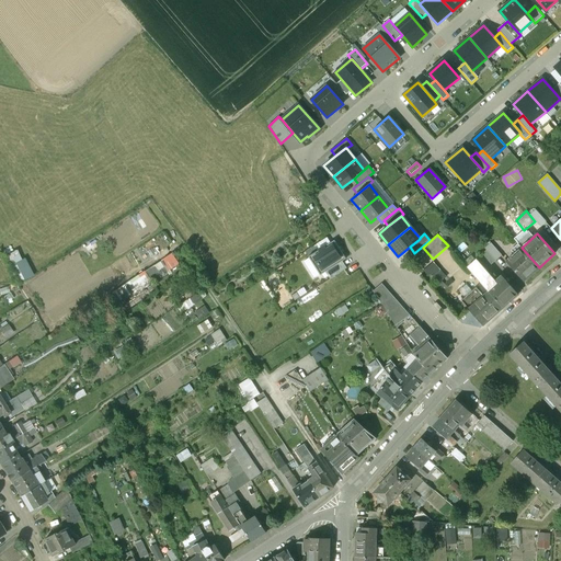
[(346,259),(334,240),(308,258),(320,275),(346,259)]
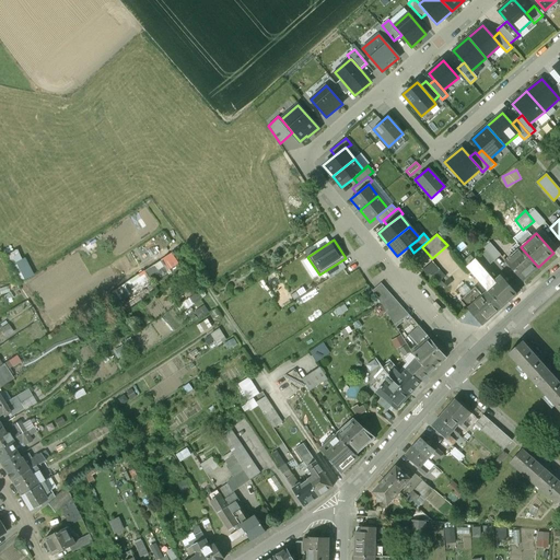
[(500,255),(492,245),(486,251),(494,260),(500,255)]
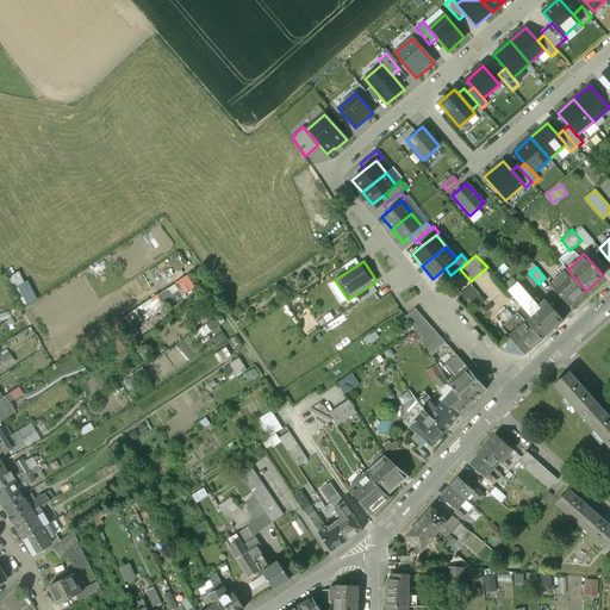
[(586,291),(567,269),(551,285),(568,306),(586,291)]
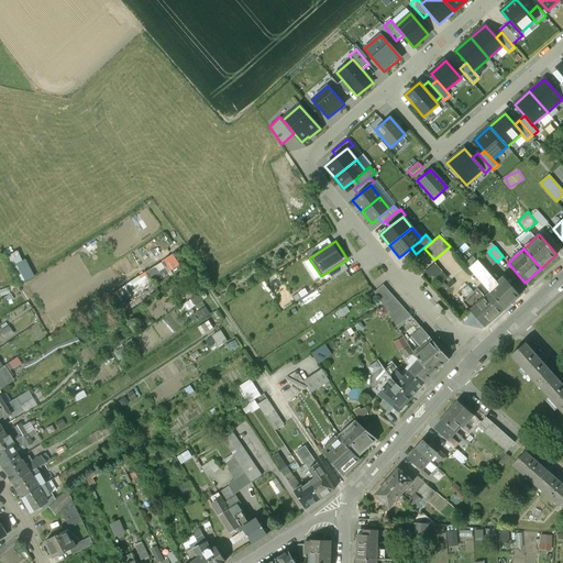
[(488,252),(479,260),(488,269),(497,262),(488,252)]
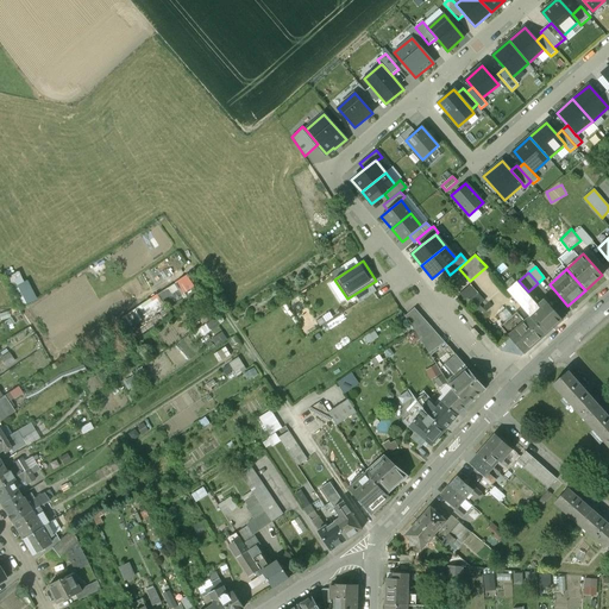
[(186,276),(119,320),(126,331),(164,306),(193,286),(186,276)]
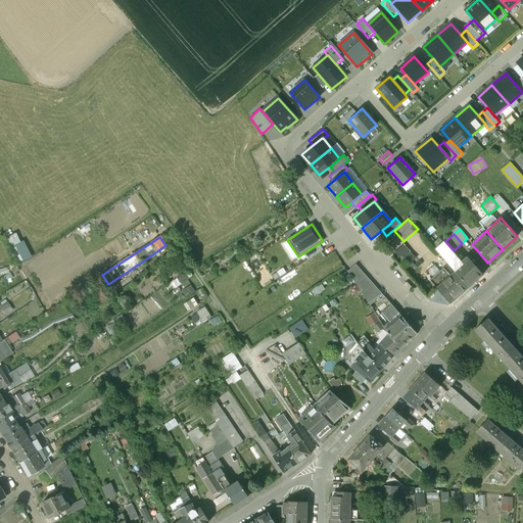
[(482,275),(467,257),(462,263),(443,242),(435,250),(448,265),(455,272),(469,287),(482,275)]
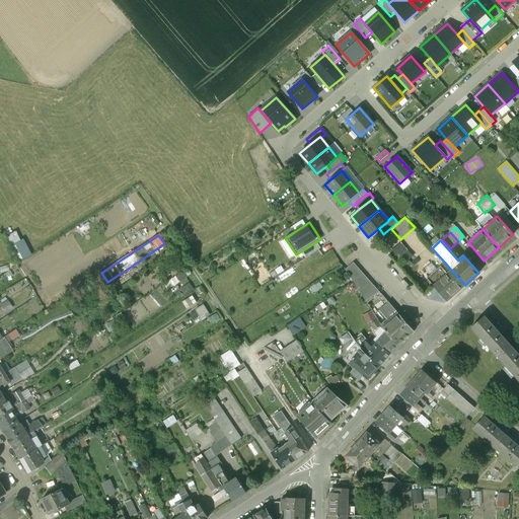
[(140,261),(107,282),(114,290),(147,269),(140,261)]
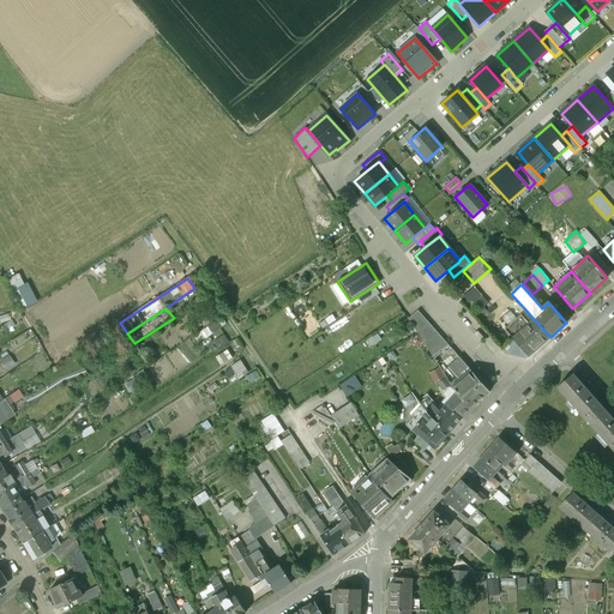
[(449,345),(417,311),(409,319),(432,355),(449,345)]
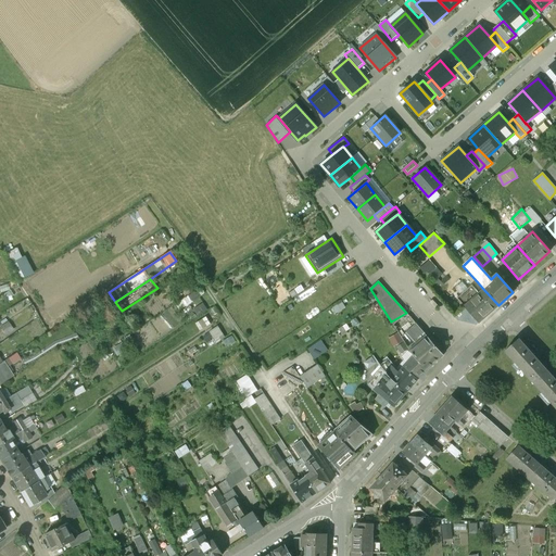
[(479,293),(472,286),(458,298),(479,321),(498,305),(483,289),(479,293)]
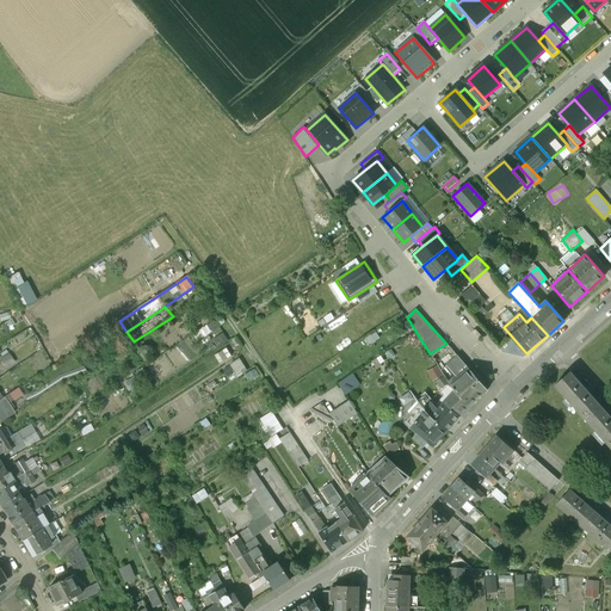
[(224,332),(214,339),(218,346),(229,339),(224,332)]
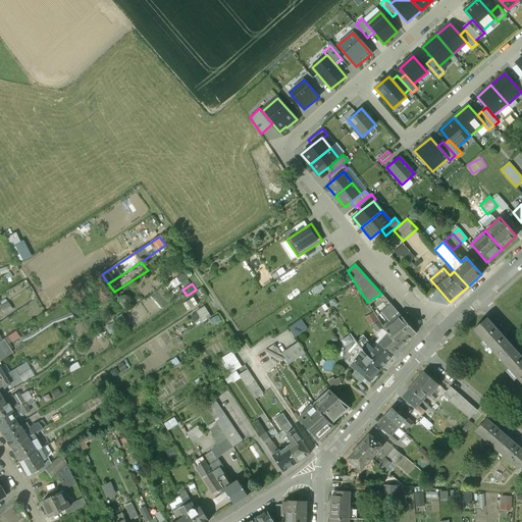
[(192,299),(183,305),(186,309),(194,303),(192,299)]
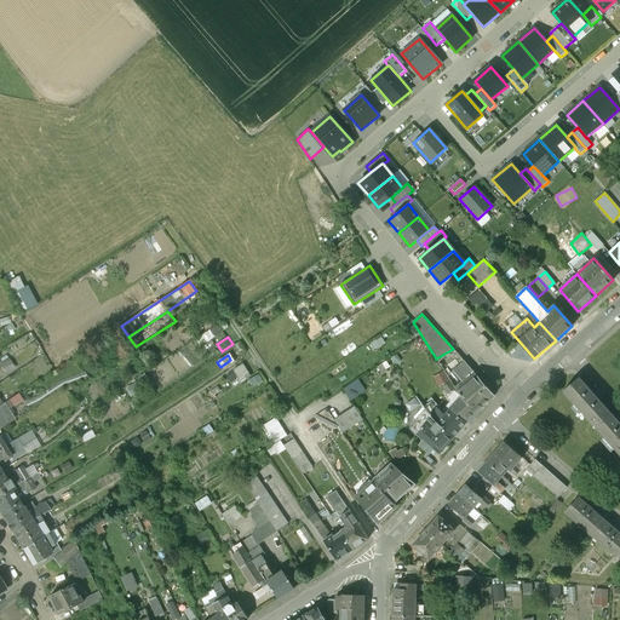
[(492,391),(464,361),(453,371),(463,382),(458,386),(460,388),(457,391),(460,396),(457,401),(471,417),(489,400),(488,396),(492,391)]
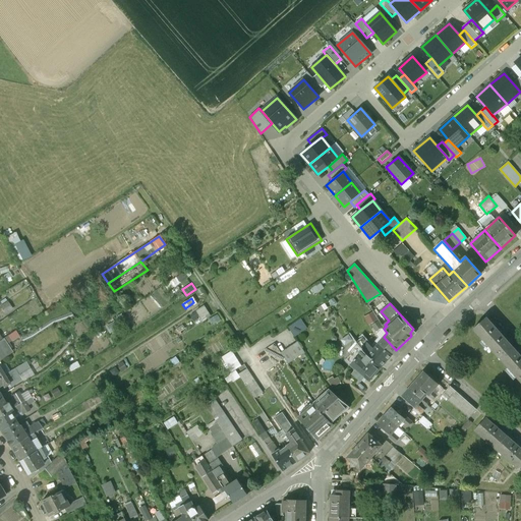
[(201,305),(194,310),(201,321),(209,315),(201,305)]
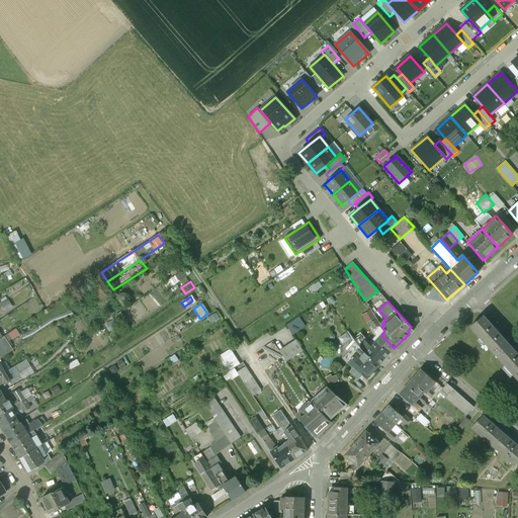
[(497,356),(509,345),(483,316),(470,327),(497,356)]
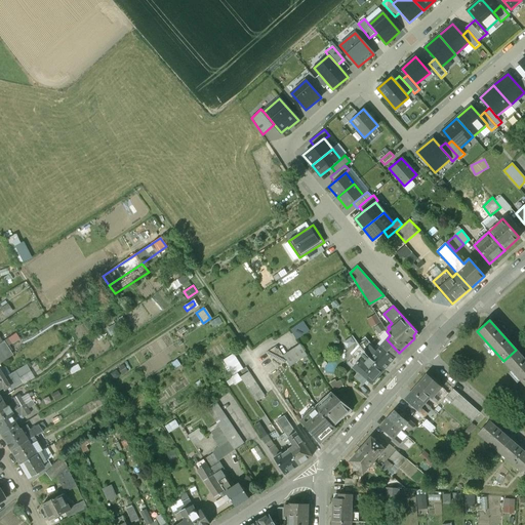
[(39,322),(34,325),(38,331),(43,328),(39,322)]
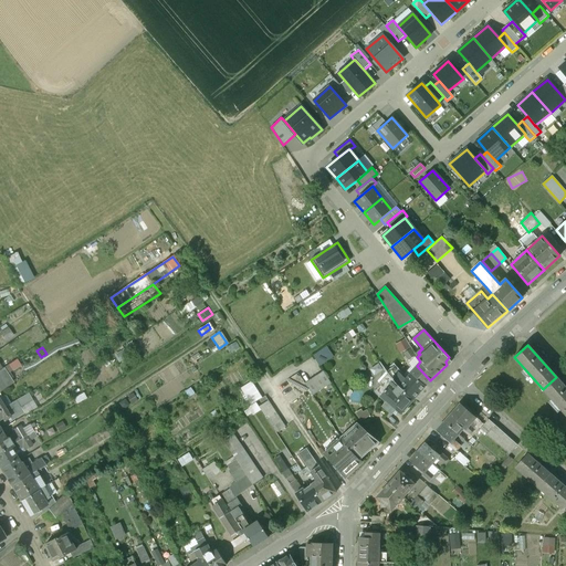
[(327,347),(314,356),(320,365),(333,356),(327,347)]
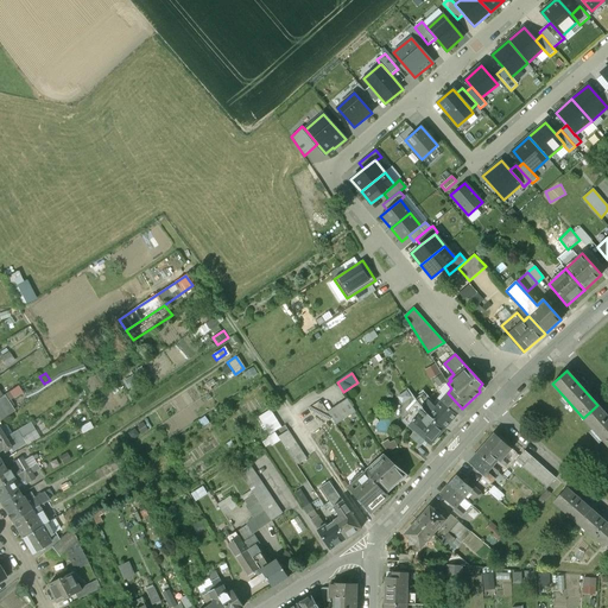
[(442,373),(432,378),(437,386),(447,380),(442,373)]
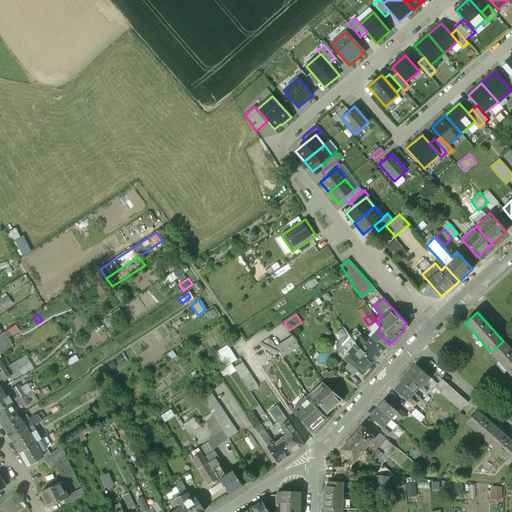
[(0,334),(0,349),(16,339),(17,340),(20,338),(19,335),(27,330),(28,332),(37,327),(30,315),(25,318),(26,319),(16,326),(15,325),(0,334)]
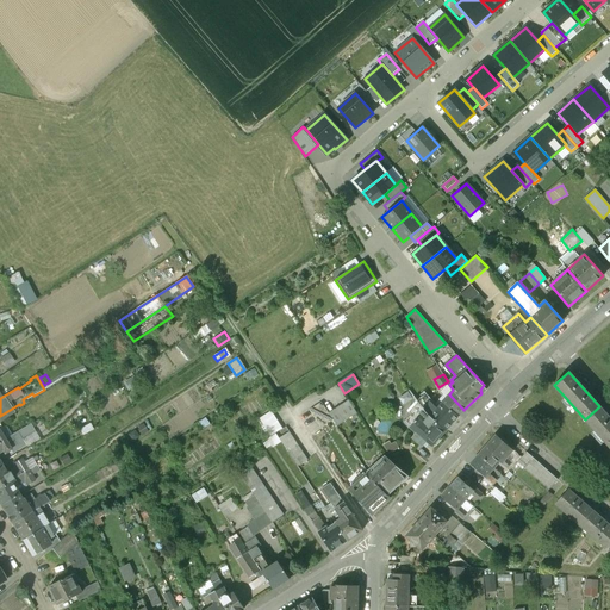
[(433,406),(423,394),(416,400),(422,410),(427,414),(433,406)]
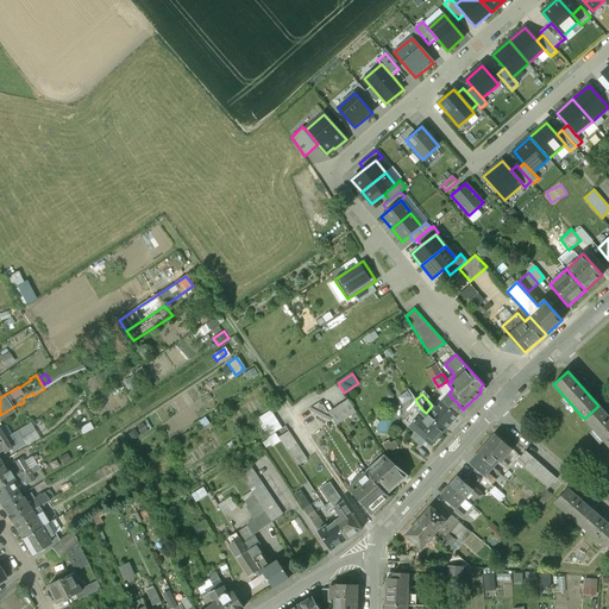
[(449,394),(435,408),(432,406),(426,413),(445,429),(458,415),(458,414),(463,409),(449,394)]
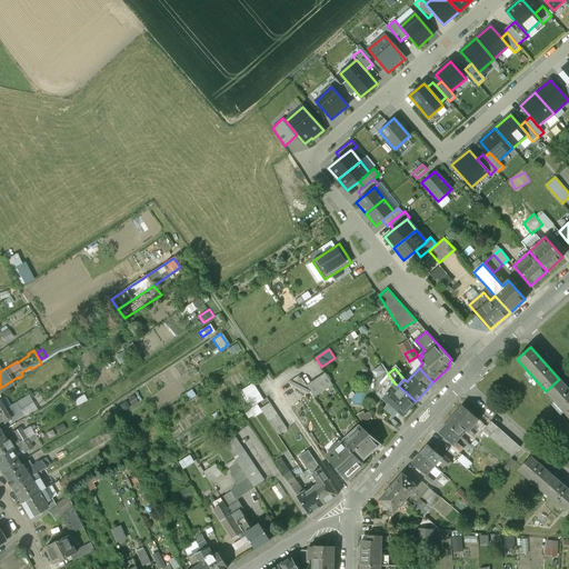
[(323,372),(306,386),(309,391),(313,397),(331,385),(323,372)]
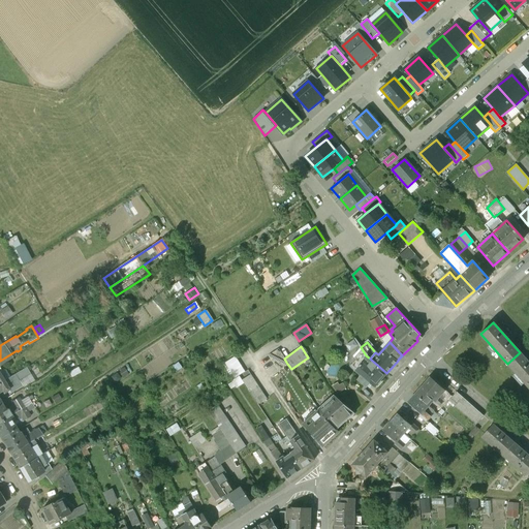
[(370,359),(366,355),(361,347),(352,356),(354,358),(356,360),(351,366),(356,370),(355,370),(361,375),(358,379),(367,387),(370,382),(374,386),(376,385),(377,386),(381,381),(380,380),(386,373),(370,359)]
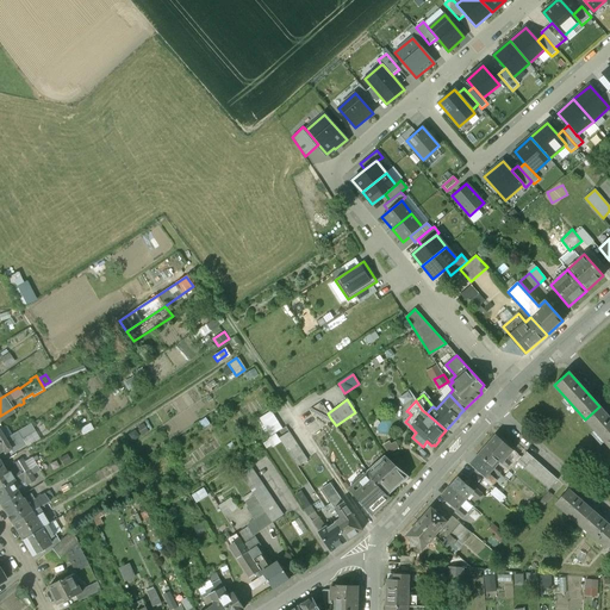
[(319,402),(307,410),(319,428),(331,419),(328,414),(319,402)]
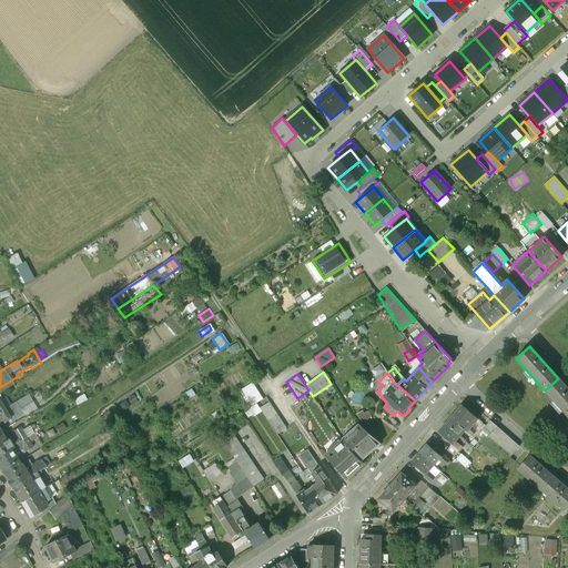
[(567,416),(567,389),(558,378),(545,391),(567,416)]
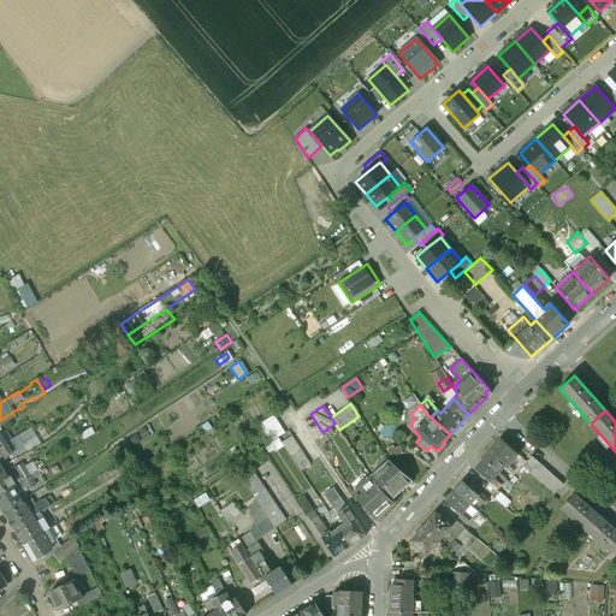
[(29,428),(16,438),(19,445),(34,437),(29,428)]
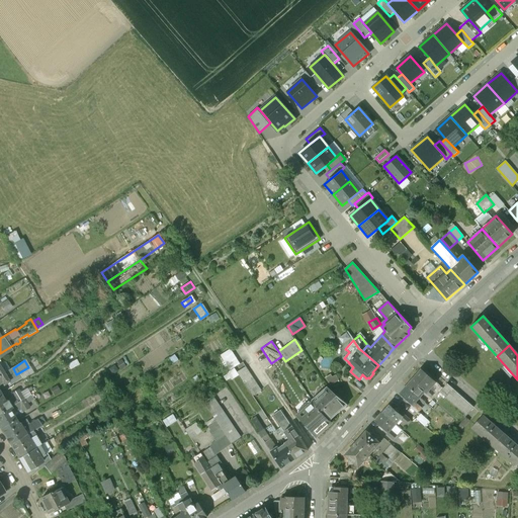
[(241,362),(233,368),(236,372),(244,366),(241,362)]
